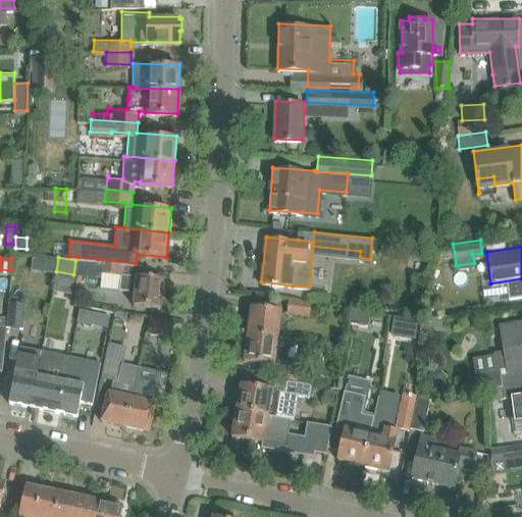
[(150,265),(136,263),(98,259),(76,257),(75,282),(83,283),(83,272),(100,274),(101,270),(120,273),(118,288),(135,290),(134,303),(160,306),(163,276),(148,275),(150,265)]
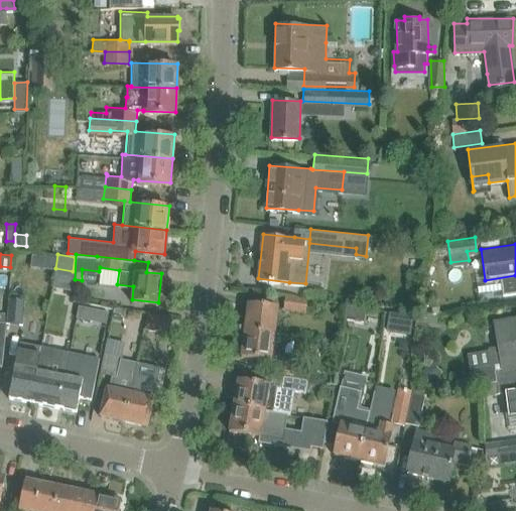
[(94,282),(89,310),(109,313),(114,285),(94,282)]
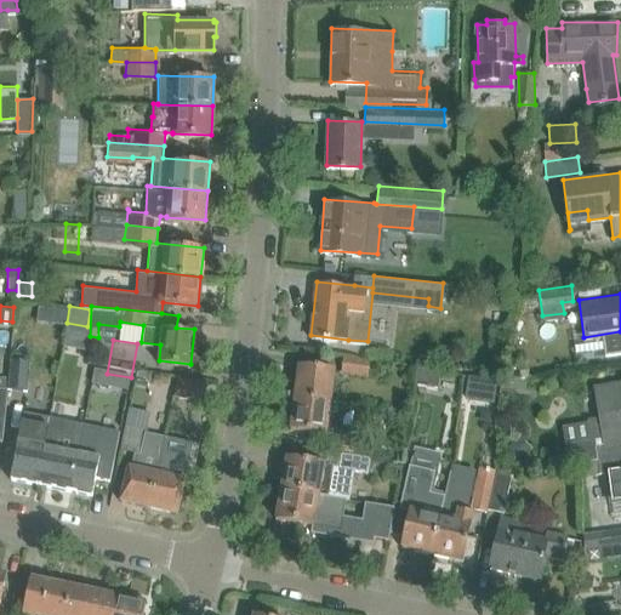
[(343,353),(341,368),(369,373),(370,357),(343,353)]
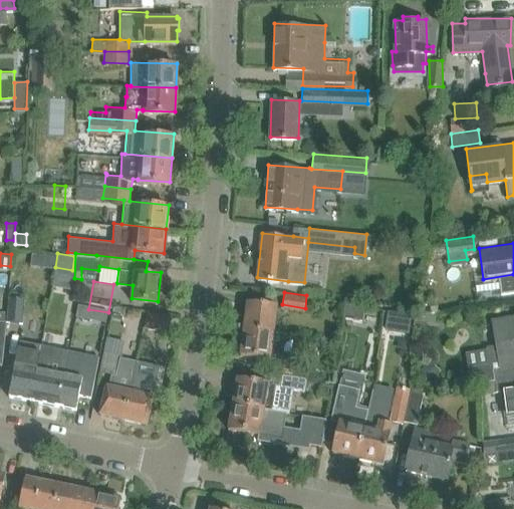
[(8,295),(6,319),(22,320),(23,310),(24,306),(24,296),(8,295)]
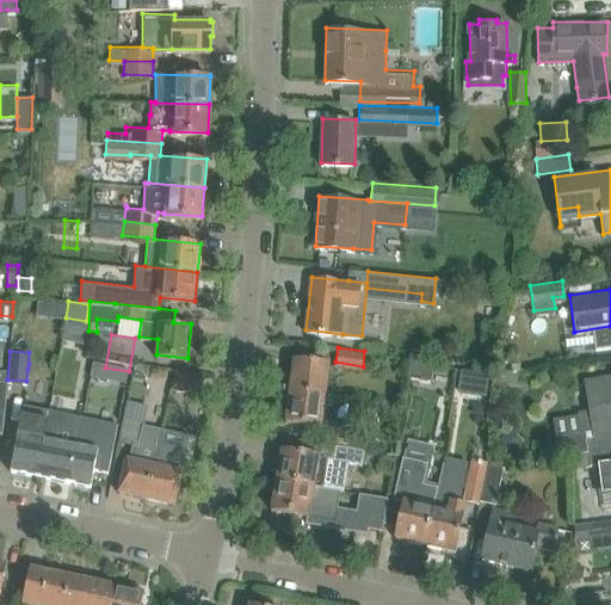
[(329,360),(294,356),(289,388),(325,393),(325,390),(329,360)]
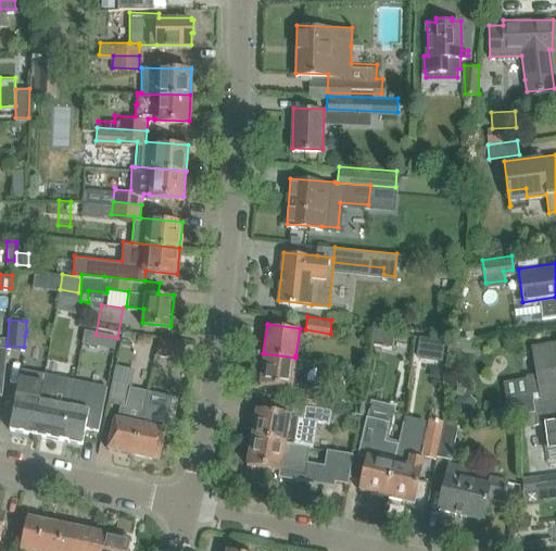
[(84,327),(80,340),(93,343),(96,330),(84,327)]
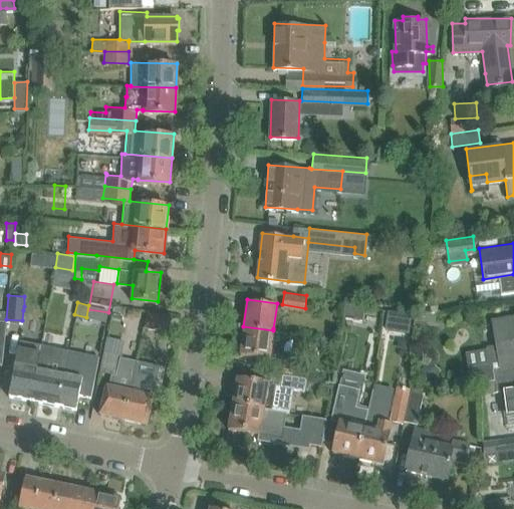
[(148,309),(145,324),(168,329),(171,314),(148,309)]
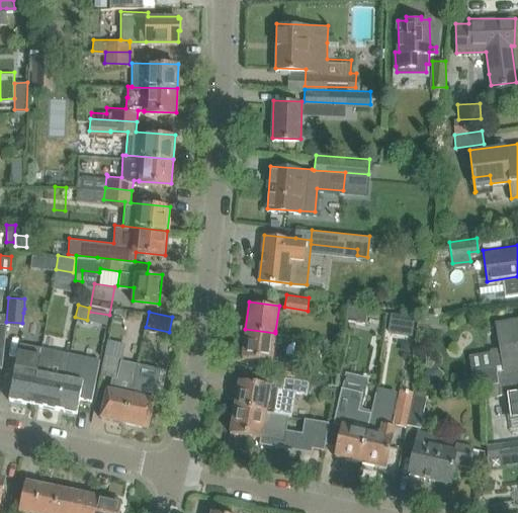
[(411,333),(413,315),(391,312),(389,331),(411,333)]
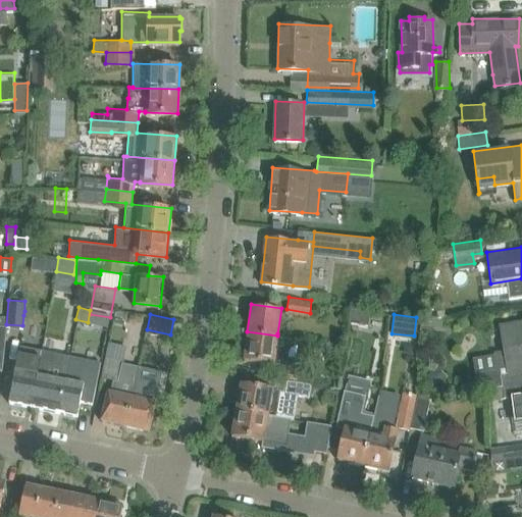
[(492,351),(473,353),(476,369),(479,385),(489,384),(502,382),(502,383),(521,380),(521,319),(500,323),(504,350),(492,351)]
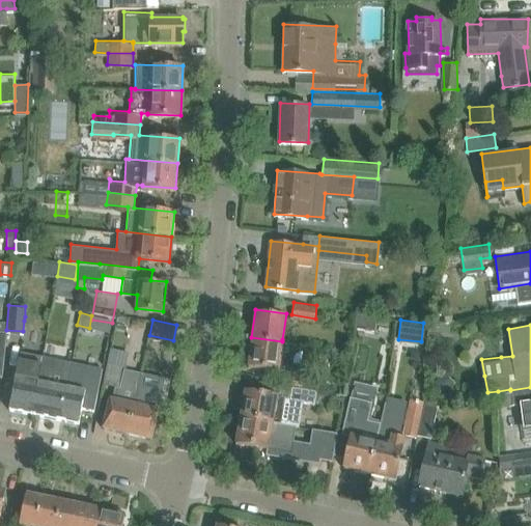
[(296,341),(282,339),(282,341),(251,337),(248,365),(279,369),(279,367),(284,368),(282,380),(305,384),(307,371),(291,368),(296,341)]
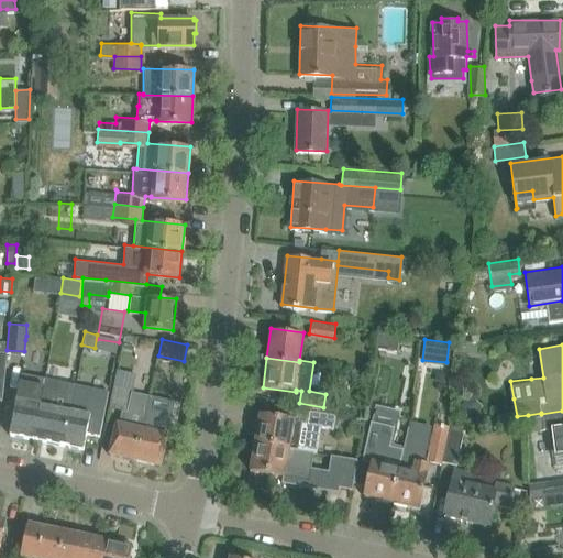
[(21,371),(9,431),(34,437),(46,375),(45,375),(21,371)]
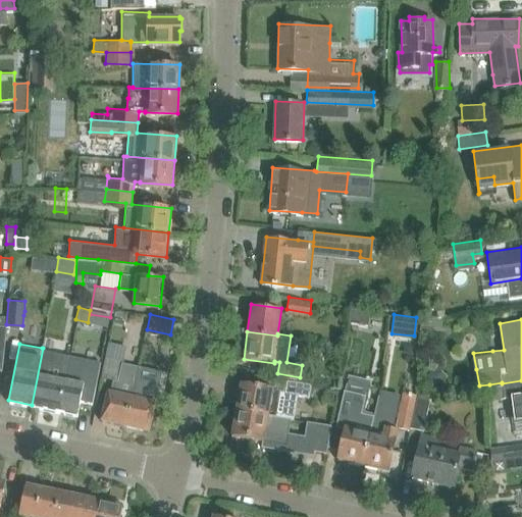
[(43,348),(32,405),(59,410),(70,354),(43,348)]
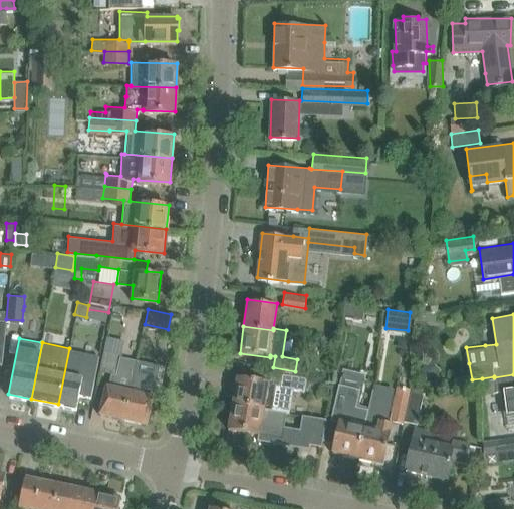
[(119,354),(119,351),(103,347),(98,368),(115,372),(112,386),(105,385),(99,412),(122,417),(136,358),(119,354)]
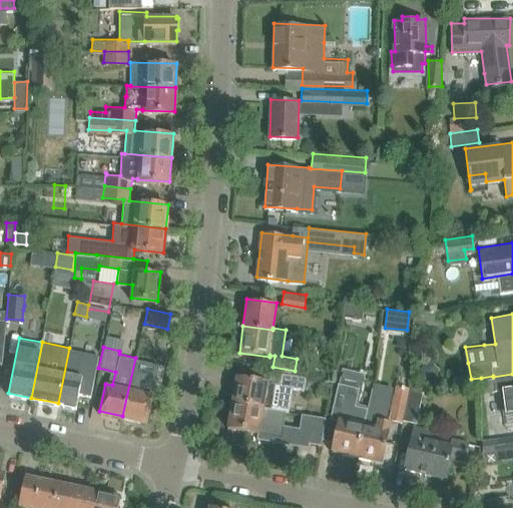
[(69,348),(58,403),(76,407),(79,390),(91,393),(98,354),(69,348)]
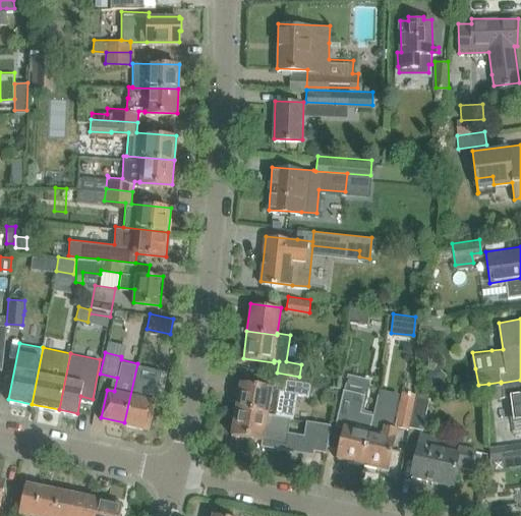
[(354,394),(356,358),(340,357),(339,393),(354,394)]
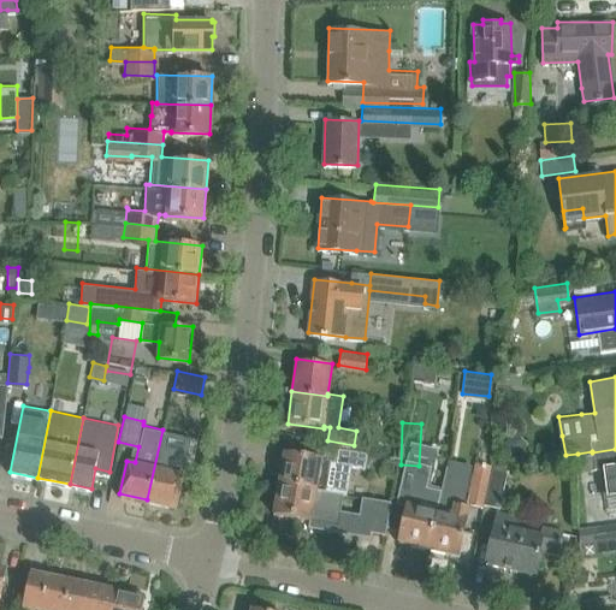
[(163,430),(147,499),(176,507),(191,436),(163,430)]
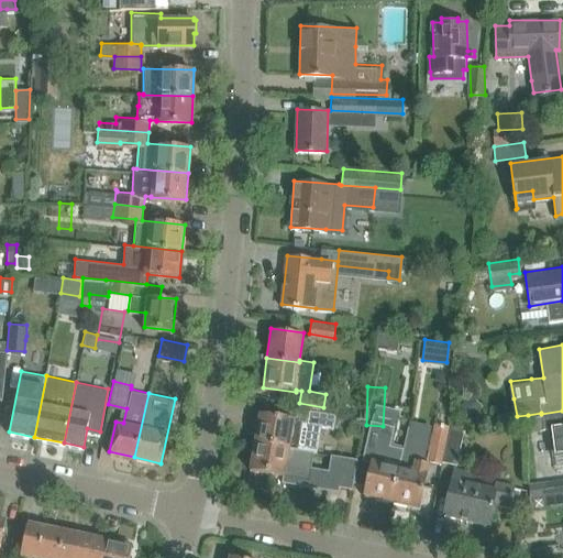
[(260,414),(254,441),(312,451),(316,451),(318,436),(320,423),(333,425),(335,413),(309,407),(307,420),(301,420),(260,414)]
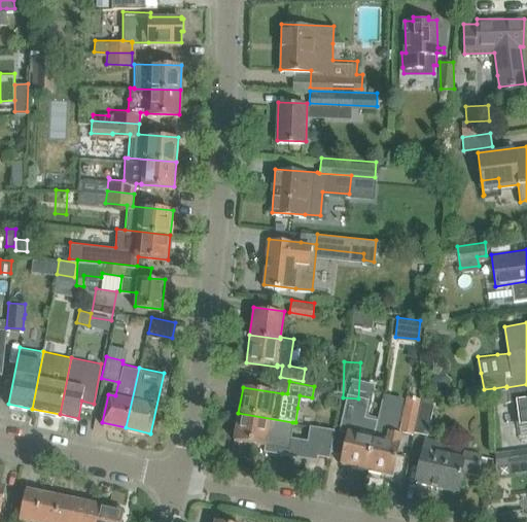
[(506,386),(494,388),(496,401),(508,399),(515,398),(519,423),(526,422),(526,384),(506,387),(506,386)]
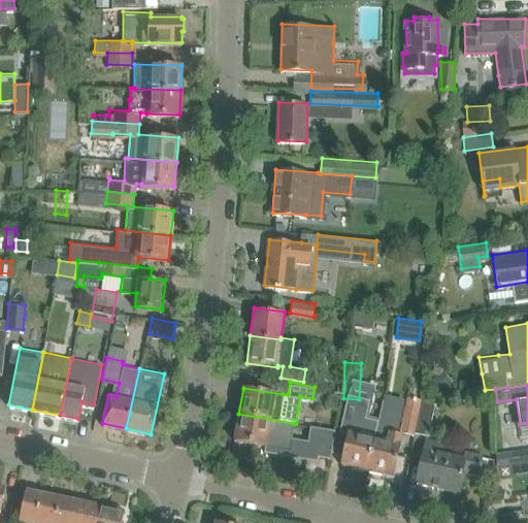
[(415,429),(421,399),(406,396),(399,429),(414,432),(415,429)]
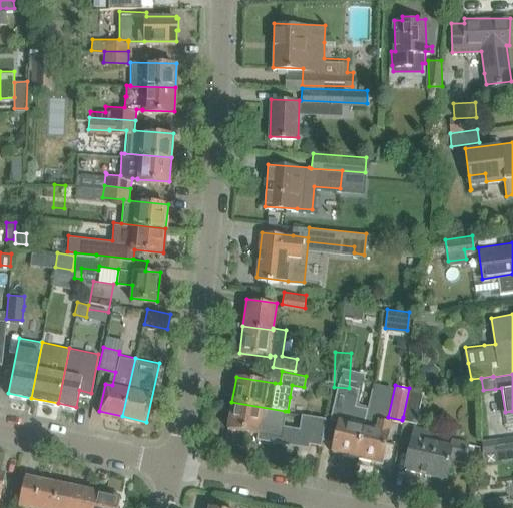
[(422,390),(409,388),(403,417),(415,420),(422,390)]
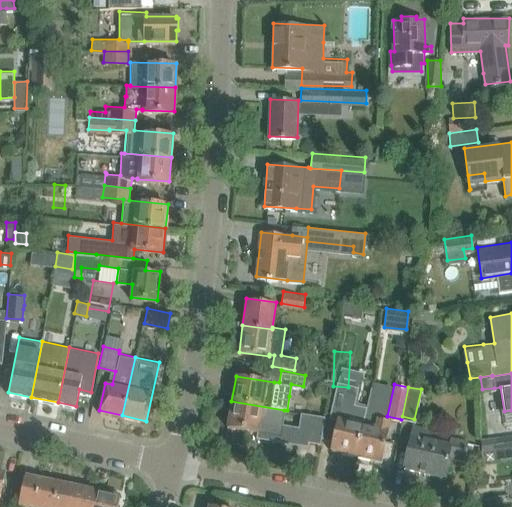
[(231,401),(227,425),(280,434),(293,436),(292,443),(307,446),(308,441),(296,439),(298,425),(282,423),(284,410),(231,401)]
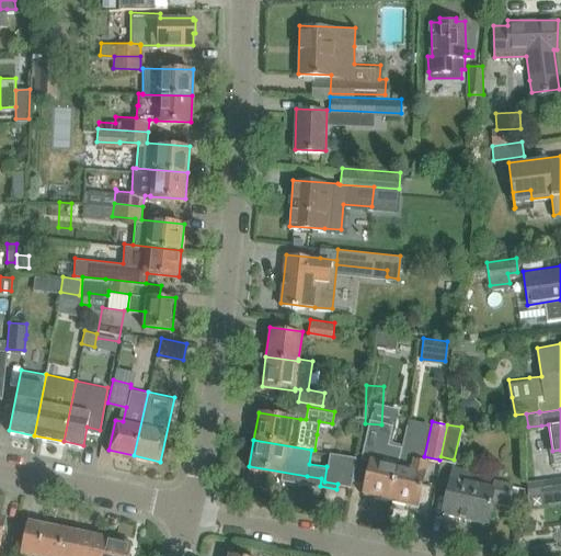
[(390,499),(399,456),(373,450),(363,492),(390,499)]
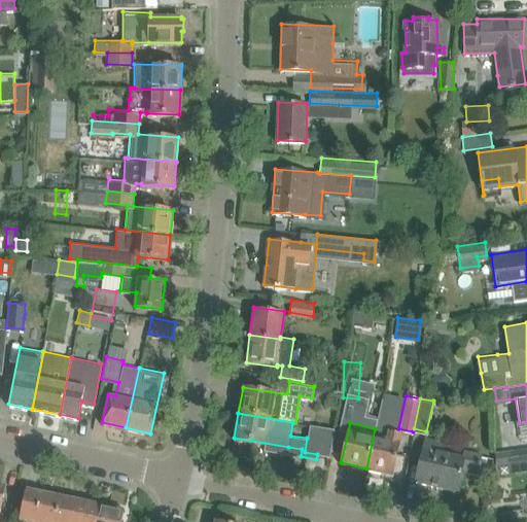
[(307,438),(305,452),(317,454),(329,456),(334,428),(310,424),(307,438)]
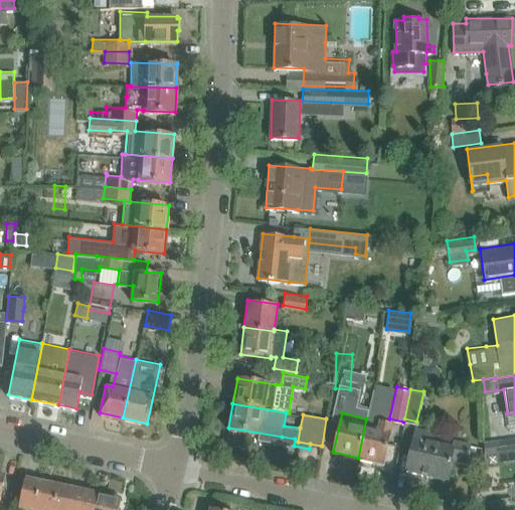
[(391,423),(366,418),(358,458),(382,463),(391,423)]
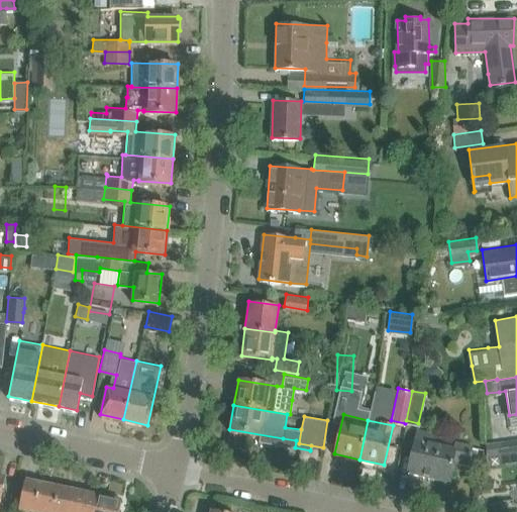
[(454,441),(453,447),(431,442),(434,433),(417,430),(407,470),(447,480),(452,458),(468,463),(472,444),(454,441)]
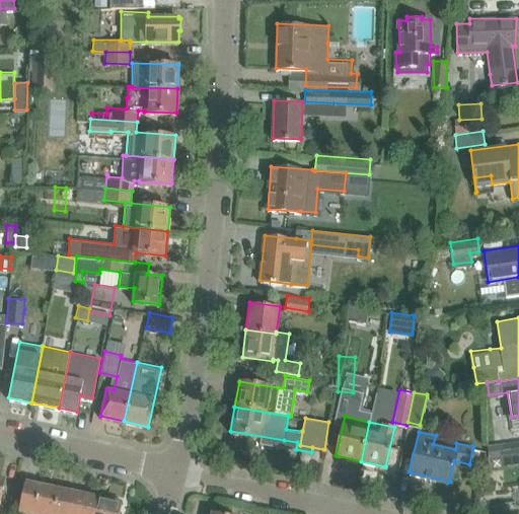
[(487,478),(485,487),(496,489),(498,480),(487,478)]
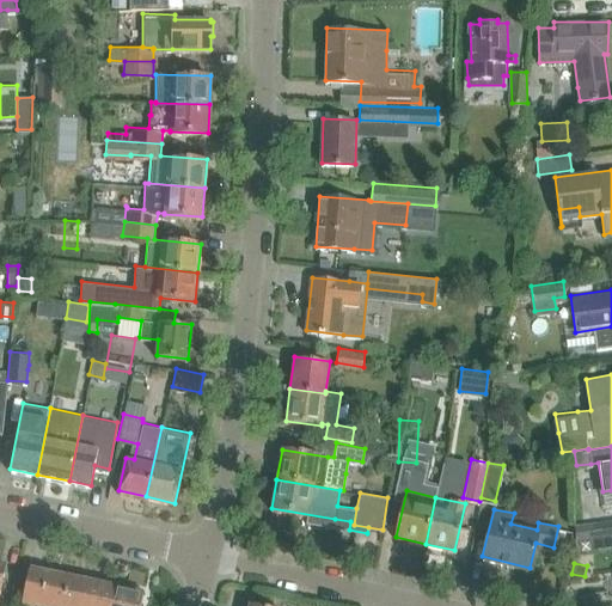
[(38,605),(50,605),(57,571),(30,565),(22,603),(38,605)]
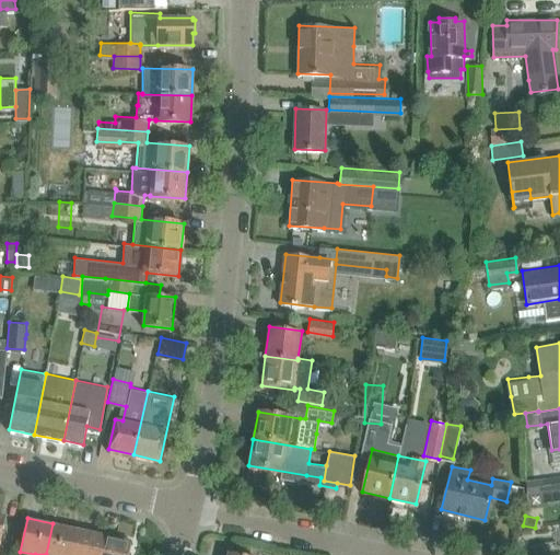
[(73,554),(79,529),(53,523),(46,554),(73,554)]
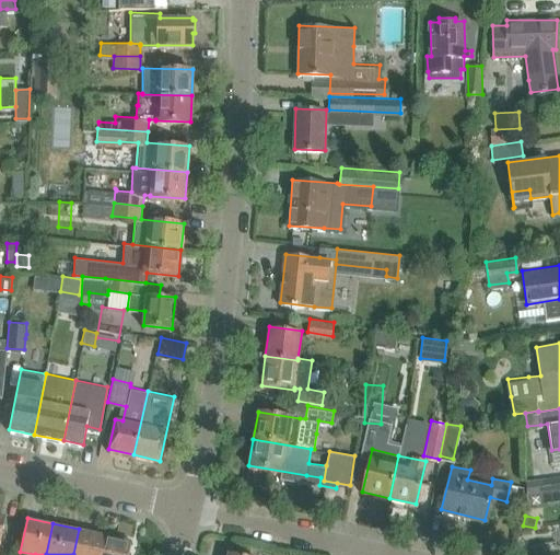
[(101,554),(105,535),(79,529),(73,554),(101,554)]
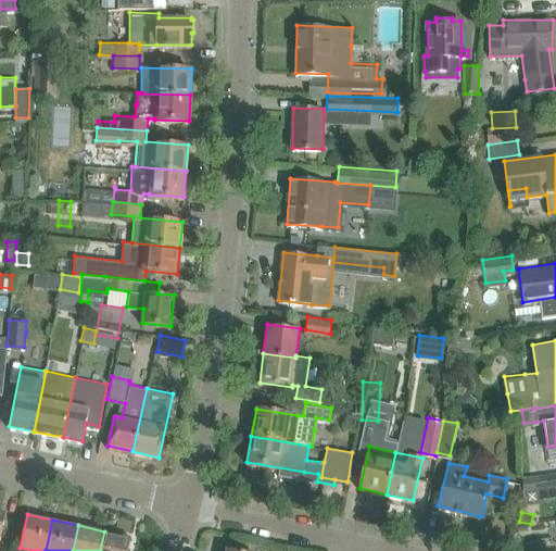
[(126,550),(130,537),(104,531),(100,550),(126,550)]
